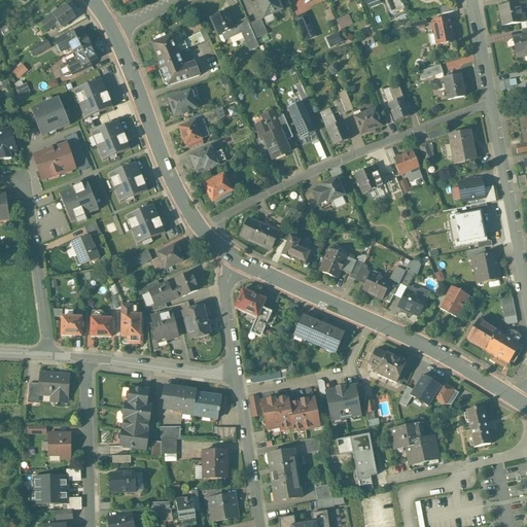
[(253,0),(262,19),(264,19),(272,15),(281,10),(276,0),(253,0)]
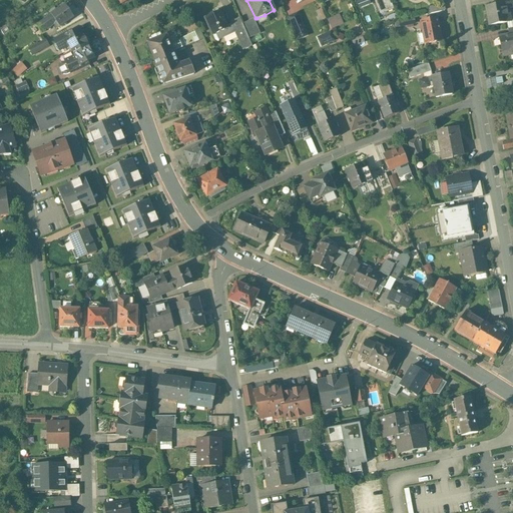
[(391,0),(376,0),(381,13),(394,8),(391,0)]
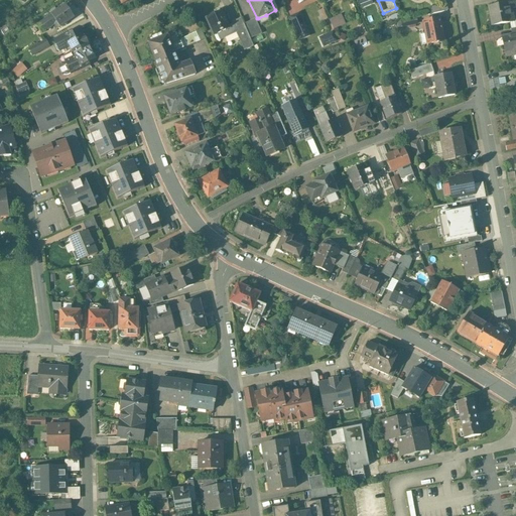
[(510,2),(489,7),(492,25),(514,21),(511,8),(510,2)]
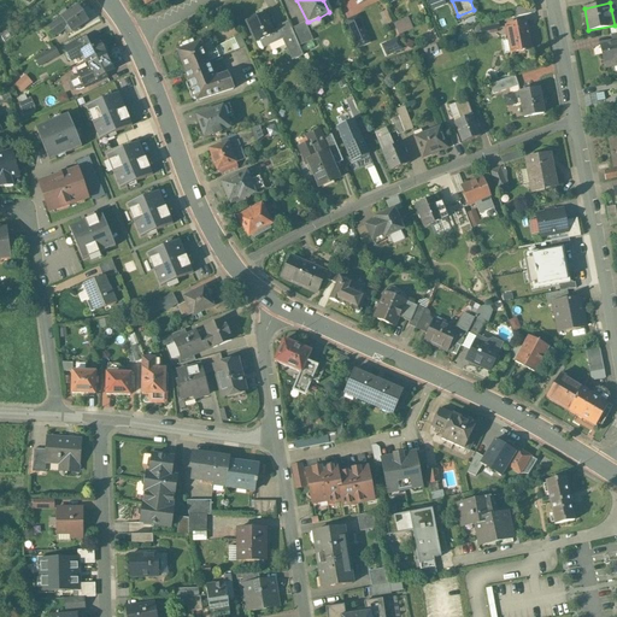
[(77,5),(60,16),(62,17),(71,30),(88,21),(77,5)]
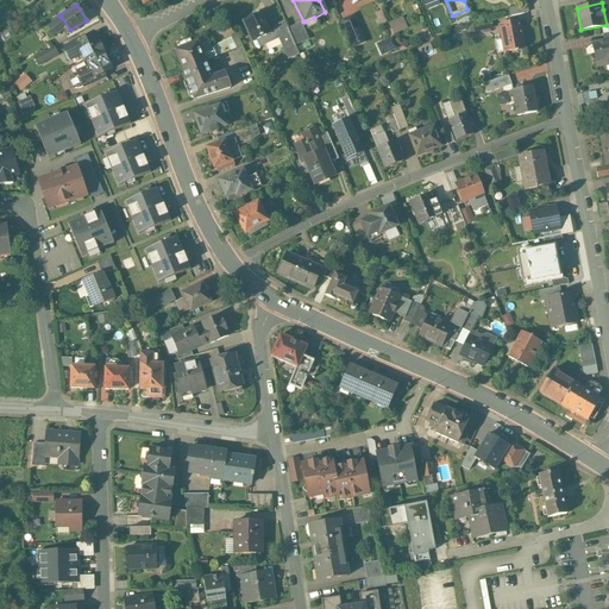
[(253,17),(243,22),(252,42),(261,38),(264,44),(277,38),(278,38),(275,30),(269,32),(261,13),(259,14),(258,12),(253,14),(253,17)]
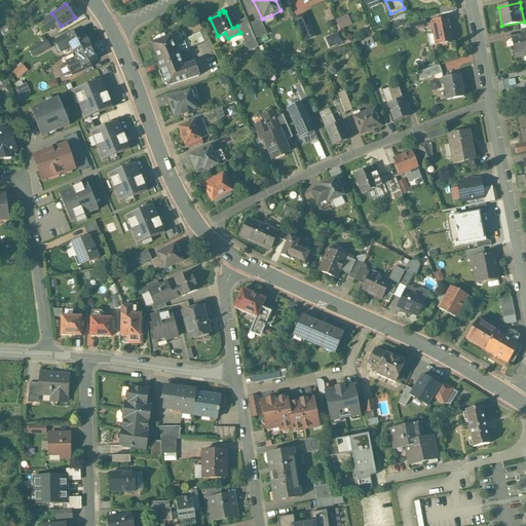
[(339,29),(352,24),(348,13),(336,19),(339,29)]
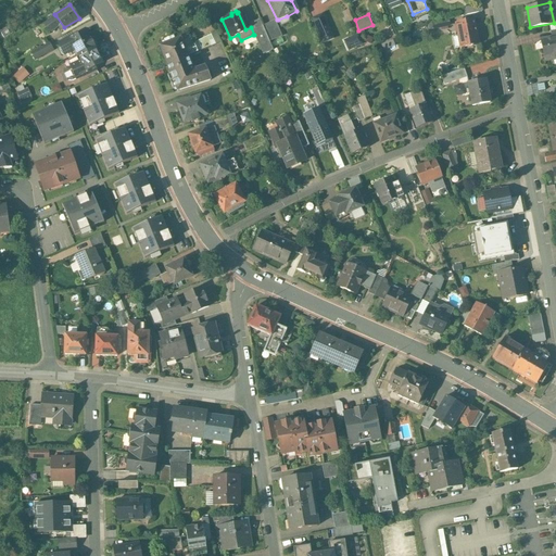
[(64,27),(55,15),(39,26),(45,34),(58,25),(61,29),(64,27)]
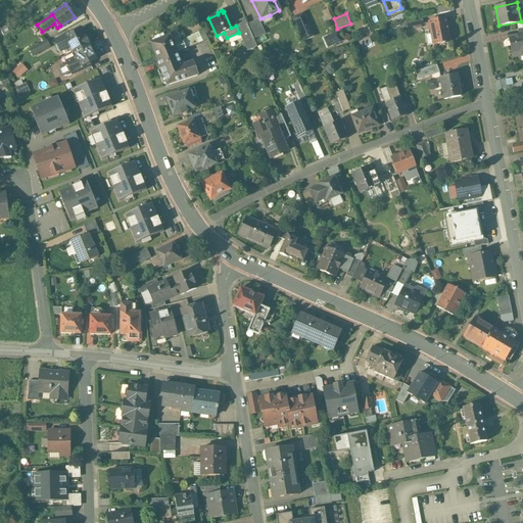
[(300,14),(293,17),(298,30),(305,27),(300,14)]
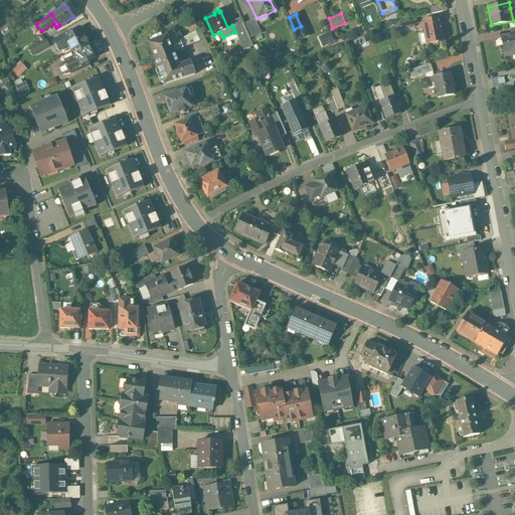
[(266,15),(258,18),(260,24),(268,21),(266,15)]
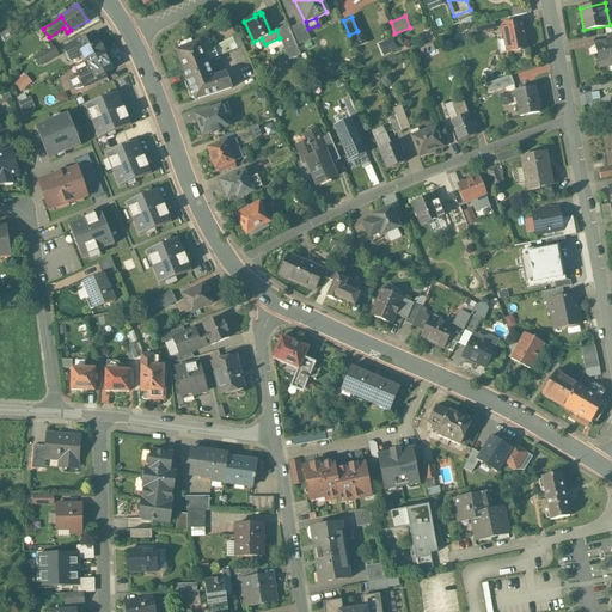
[(494,20),(475,24),(477,32),(495,29),(494,20)]
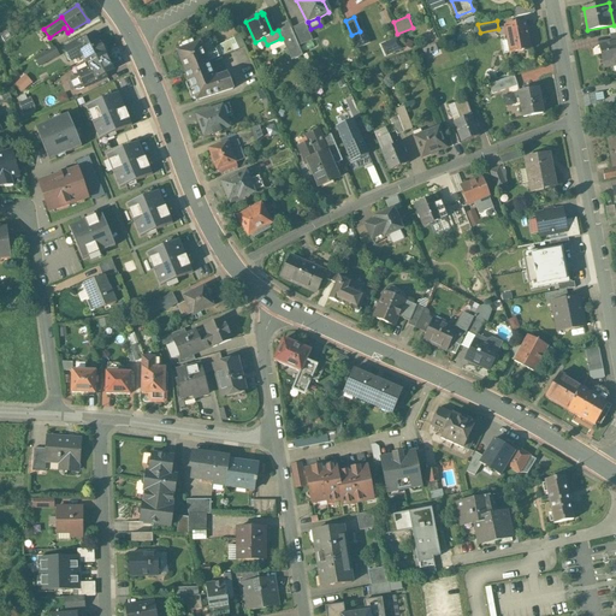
[(276,27),(278,30),(282,39),(280,39),(290,60),(302,55),(298,46),(291,29),(288,22),(276,27)]
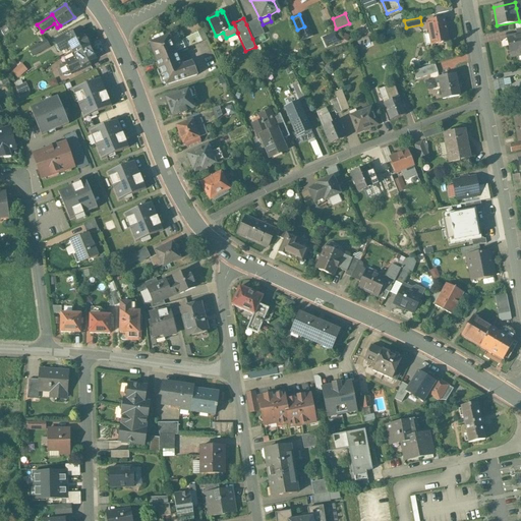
[(444,18),(427,21),(429,33),(430,41),(431,44),(448,41),(444,18)]
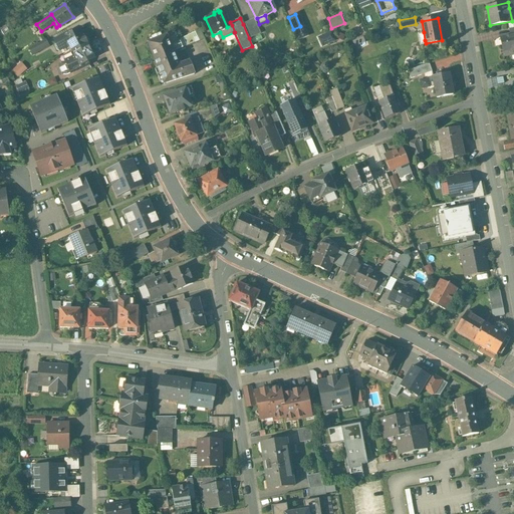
[(254,19),(243,24),(249,38),(260,33),(254,19)]
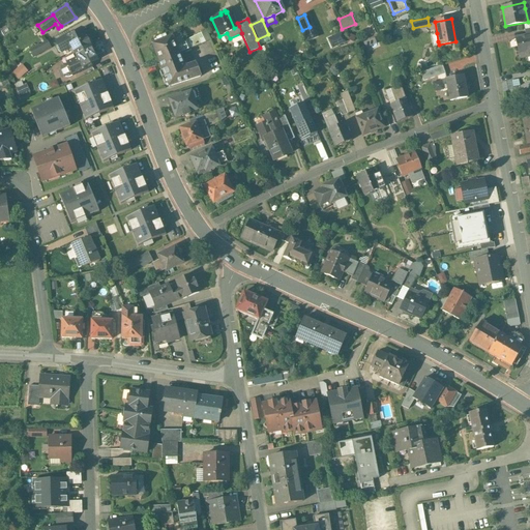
[(206,29),(200,31),(205,42),(211,39),(206,29)]
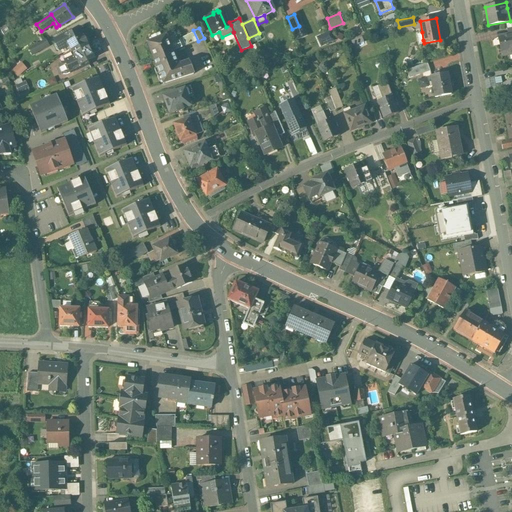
[(83,36),(79,29),(73,32),(71,30),(54,40),(56,43),(54,44),(54,45),(56,50),(58,50),(59,50),(68,45),(71,51),(72,51),(86,43),(87,43),(83,36)]
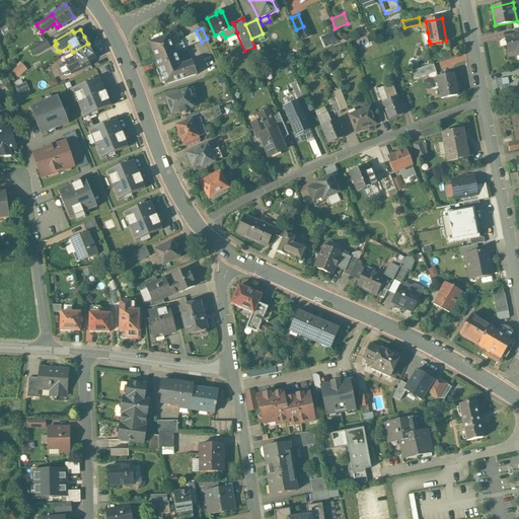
[(170,34),(168,35),(175,52),(184,48),(176,30),(169,32),(170,34)]
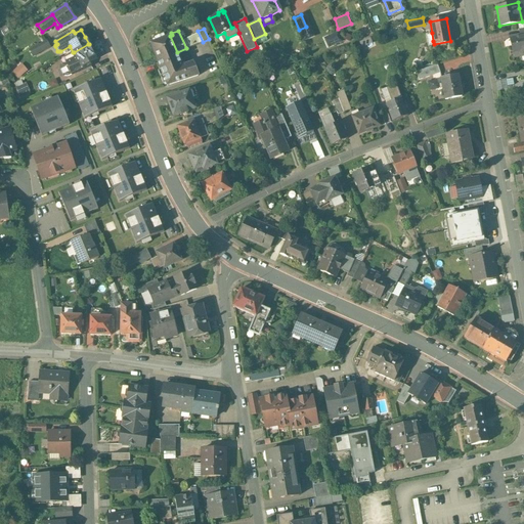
[(324,37),(328,47),(341,42),(337,32),(324,37)]
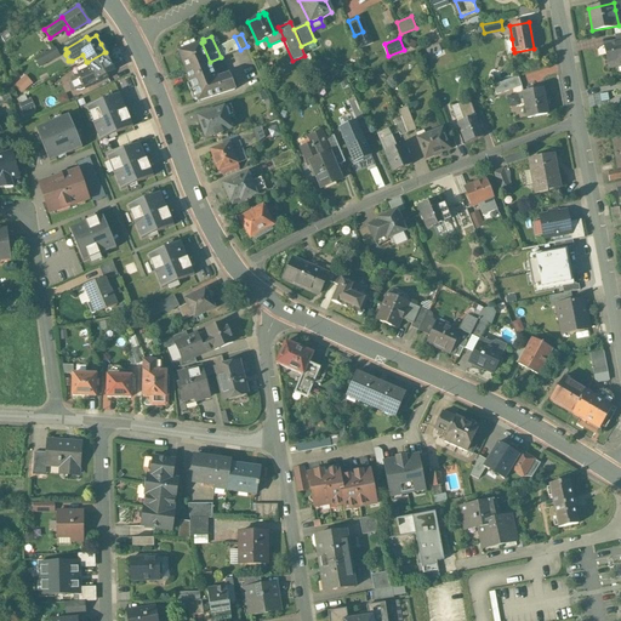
[(620,40),(615,43),(603,45),(608,68),(617,67),(616,63),(620,62),(620,40)]
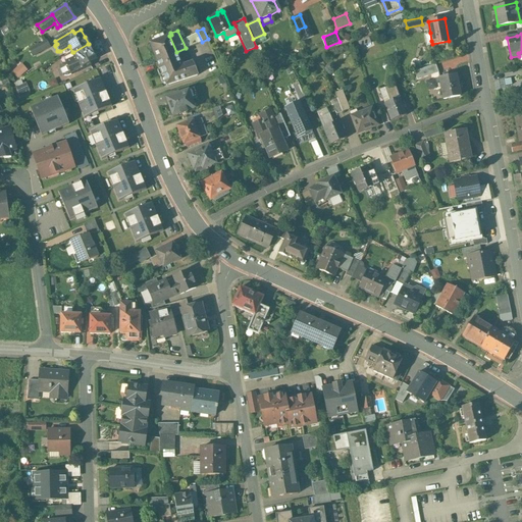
[(150,44),(156,60),(176,52),(169,36),(163,39),(162,35),(153,39),(155,42),(150,44)]
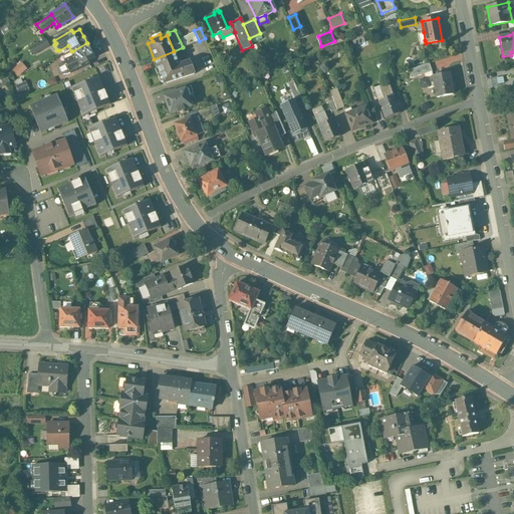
[(44,40),(29,48),(32,54),(48,46),(44,40)]
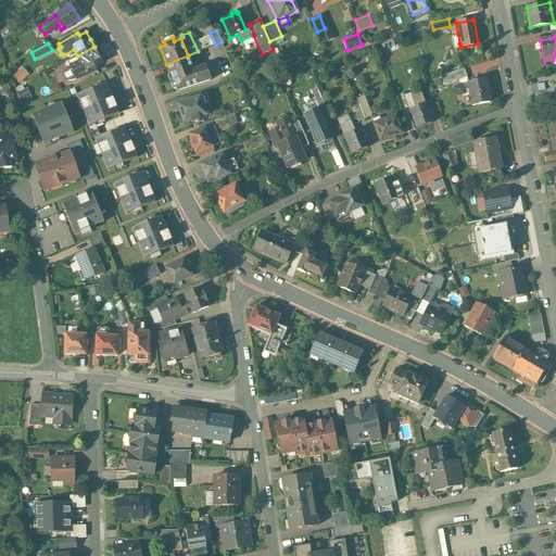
[(78,55),(77,55),(80,61),(71,66),(76,78),(96,70),(95,66),(102,63),(98,55),(99,55),(95,47),(93,48),(93,47),(78,55)]
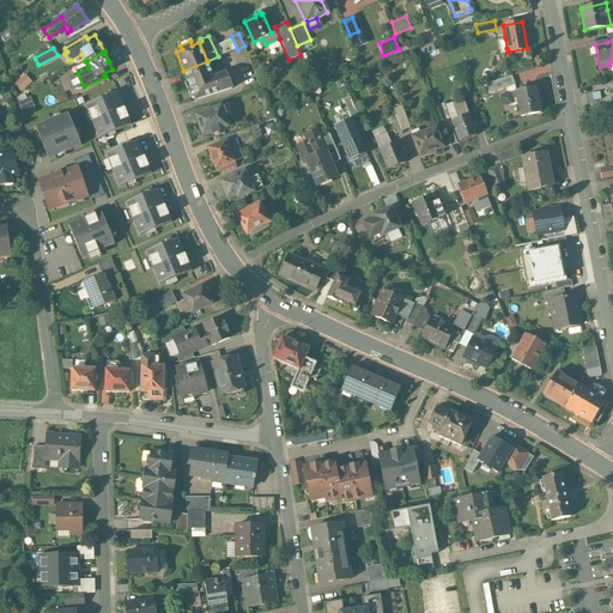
[(207,61),(183,71),(195,99),(232,89),(226,73),(213,78),(211,72),(207,61)]
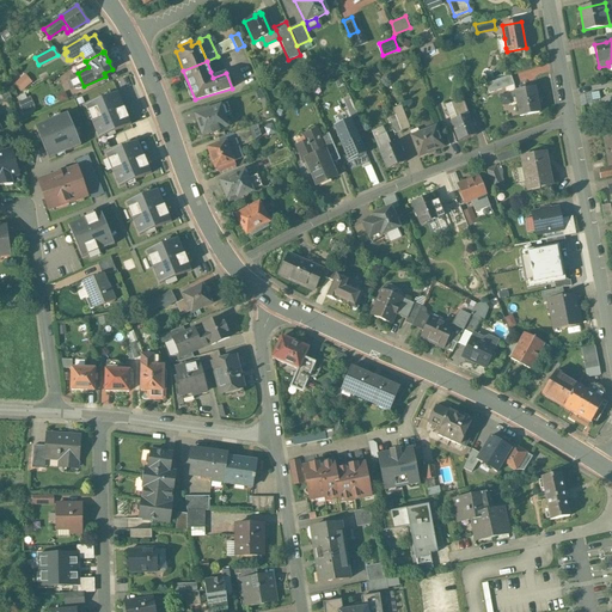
[(25,73),(14,83),(22,91),(32,81),(25,73)]
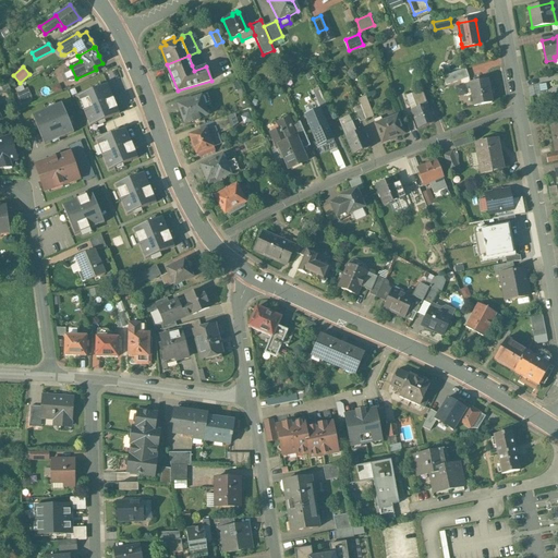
[(465,69),(443,76),(446,85),(469,77),(465,69)]
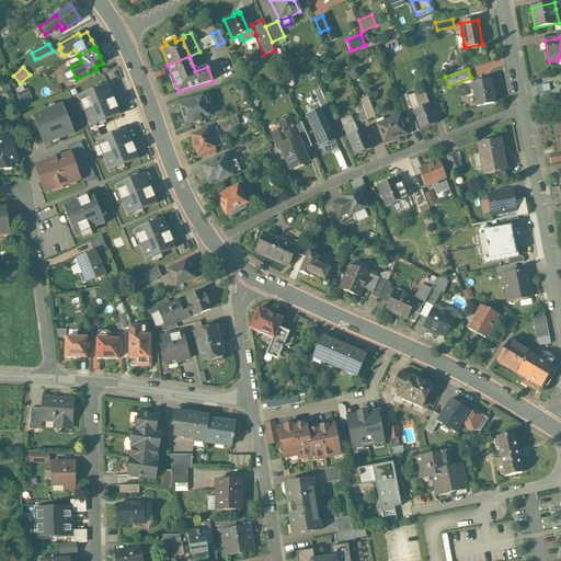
[(7,82),(0,84),(0,93),(10,90),(7,82)]
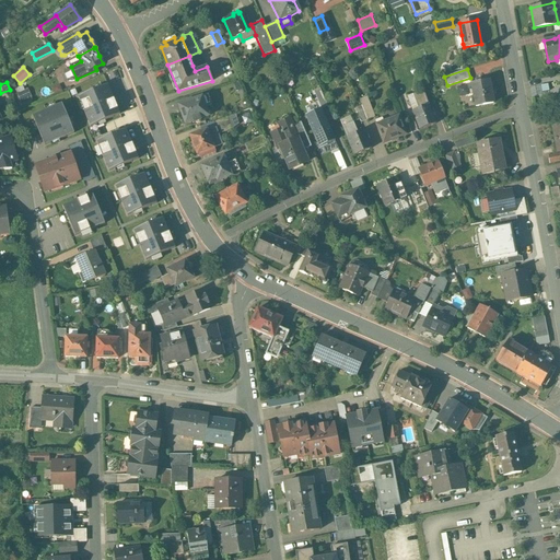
[(489,82),(471,85),(476,107),(493,103),(489,82)]
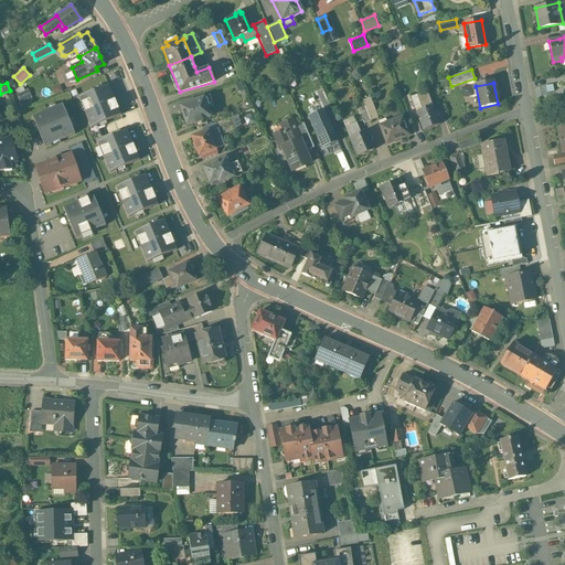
[(121,115),(108,84),(77,97),(91,128),(121,115)]
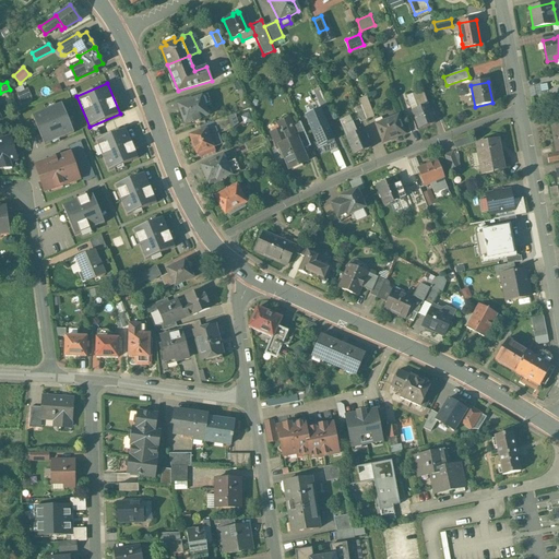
[(459,95),(467,94),(466,85),(458,86),(459,95)]
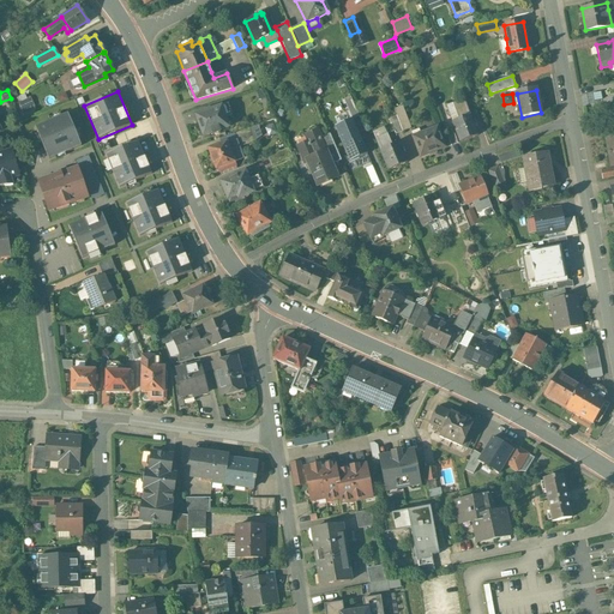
[(24,109),(35,106),(32,98),(22,102),(24,109)]
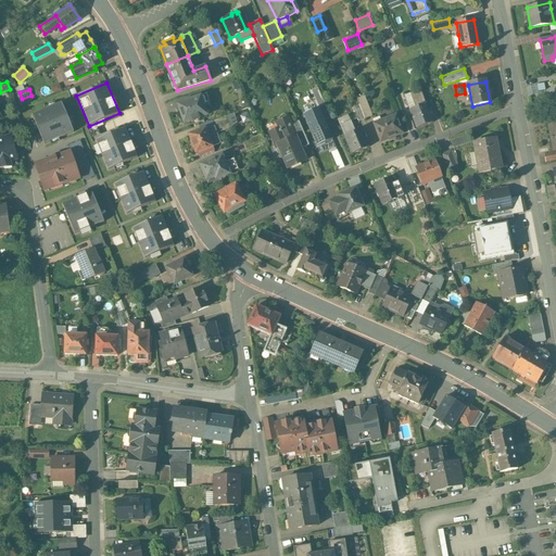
[(415,108),(425,104),(420,90),(409,93),(415,108)]
